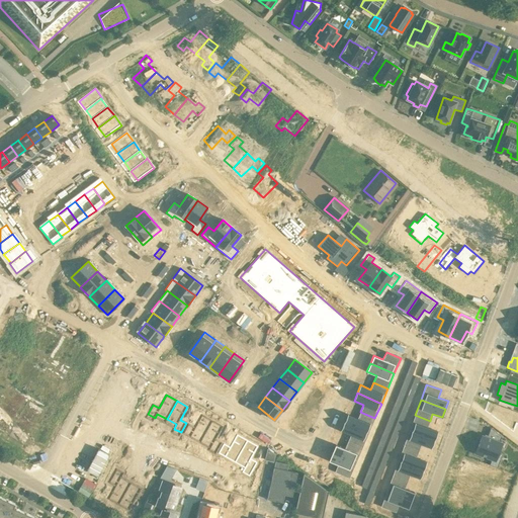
[(348,415),(344,423),(368,433),(374,418),(360,412),(357,419),(348,415)]
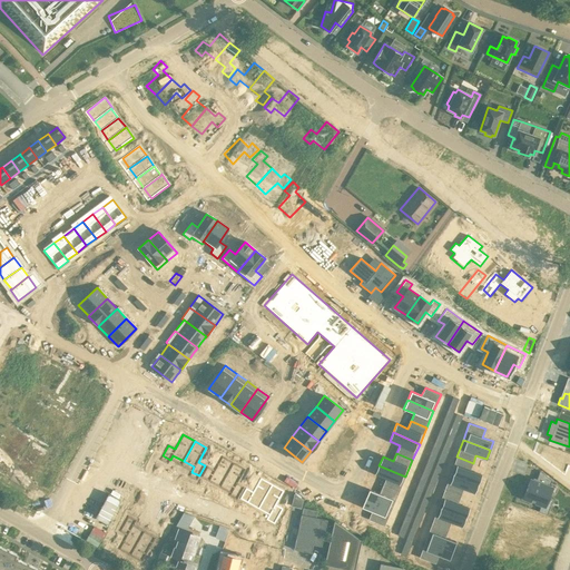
[(207,467),(202,478),(209,481),(212,477),(223,483),(234,463),(222,457),(214,471),(207,467)]
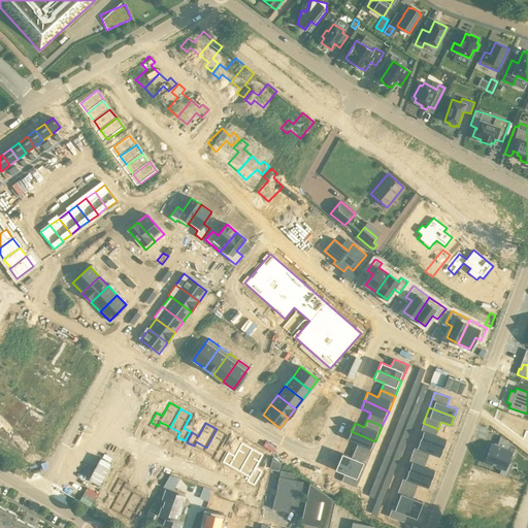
[(423,423),(418,438),(442,448),(446,439),(435,436),(438,429),(423,423)]
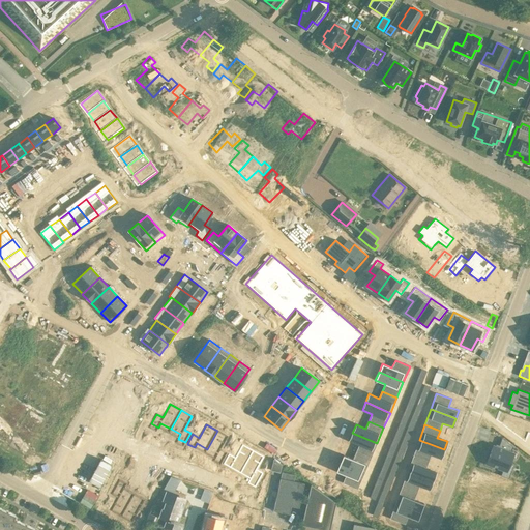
[(217,431),(207,449),(216,454),(214,459),(222,463),(227,453),(221,449),(228,437),(217,431)]
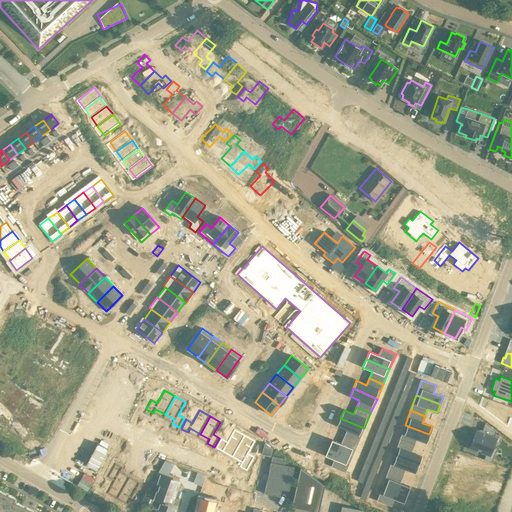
[(340,418),(337,426),(346,430),(344,437),(358,443),(364,428),(340,418)]
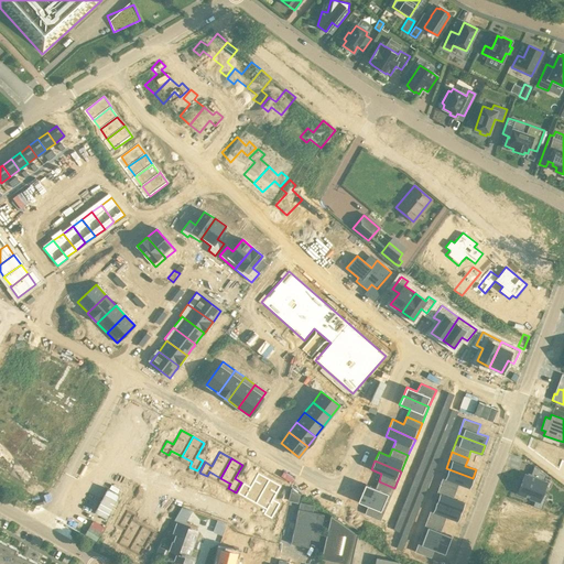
[(546,476),(533,466),(533,467),(530,476),(524,474),(518,494),(539,501),(546,483),(543,481),(545,476),(546,476)]
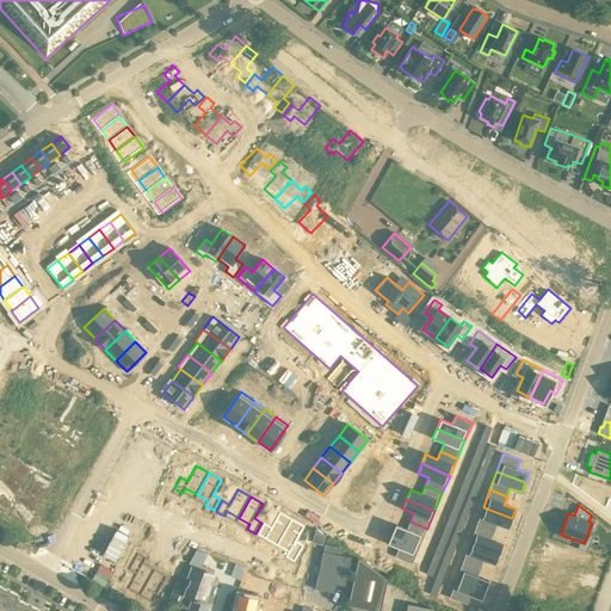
[(483,507),(476,525),(494,532),(497,524),(508,528),(512,518),(483,507)]
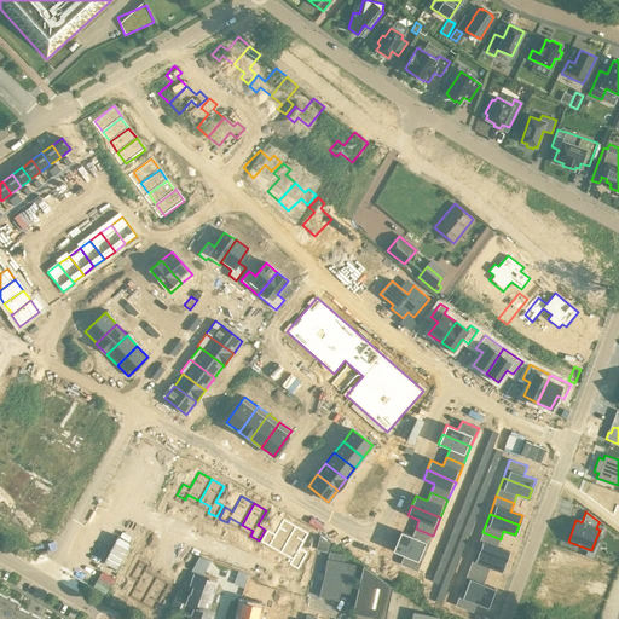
[(267,531),(261,542),(268,547),(272,542),(283,548),(295,527),(283,520),(275,534),(267,531)]
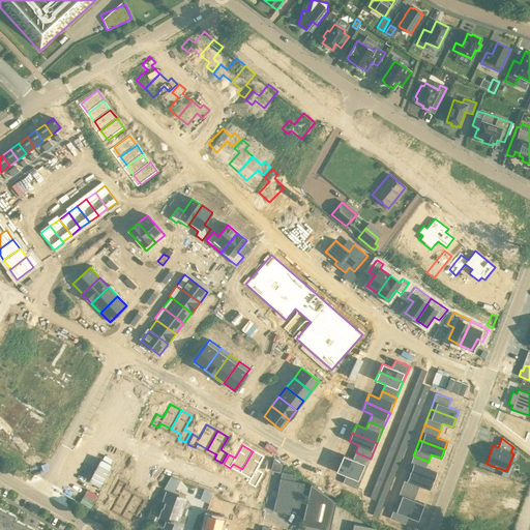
[(253,451),(242,469),(253,475),(251,479),(258,483),(263,473),(257,470),(264,457),(253,451)]
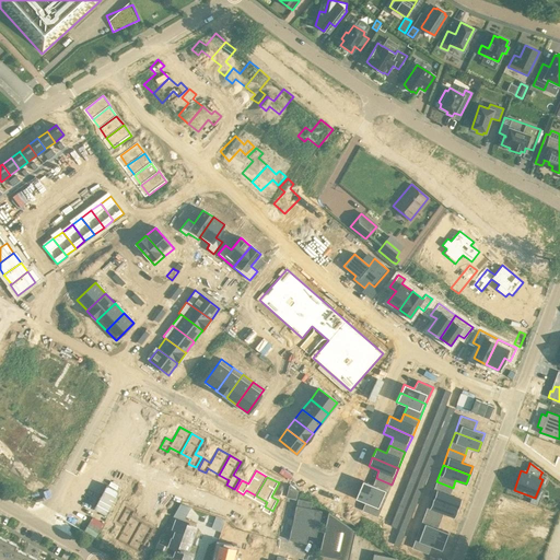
[(362,480),(359,489),(385,500),(392,485),(376,478),(373,485),(362,480)]
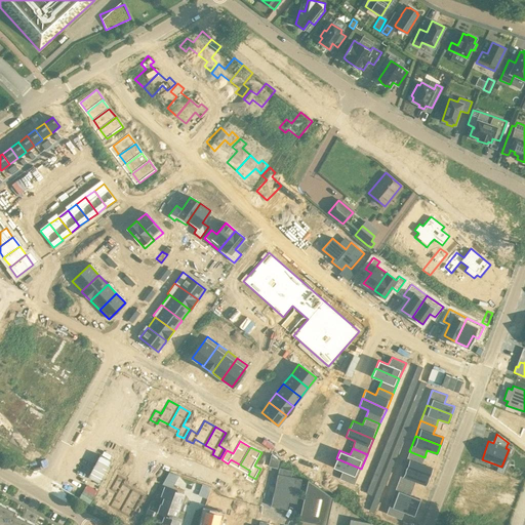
[(409,451),(403,467),(429,476),(432,468),(421,465),(425,457),(409,451)]
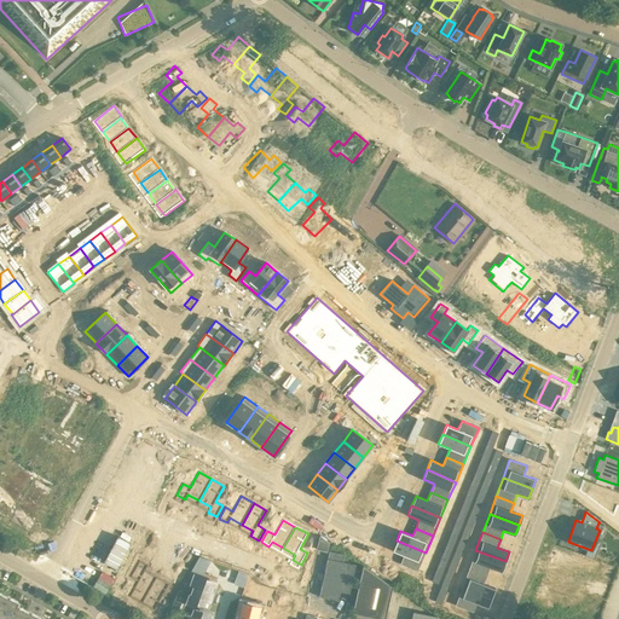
[(327,553),(329,543),(319,537),(317,550),(327,553)]
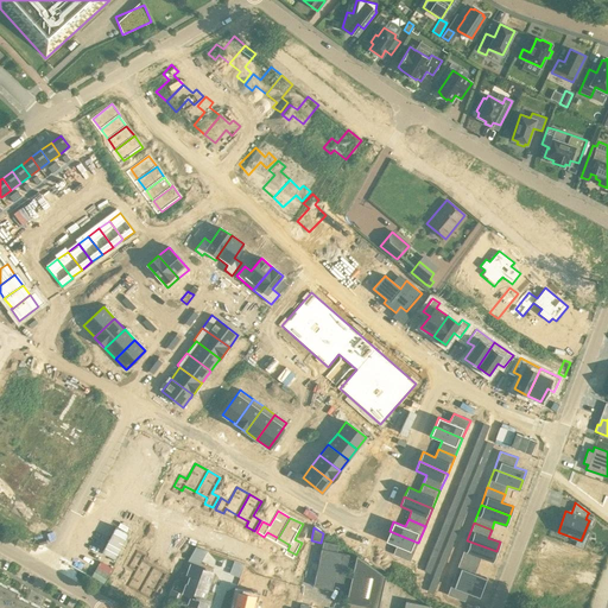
[(390,531),(385,540),(397,545),(393,553),(410,562),(418,543),(390,531)]
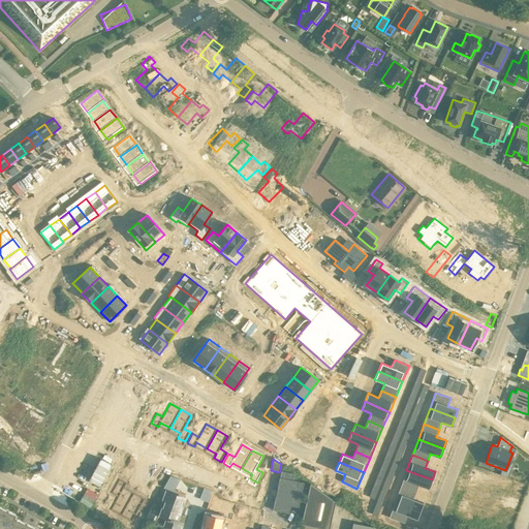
[(292,478),(293,473),(281,470),(280,475),(292,478)]
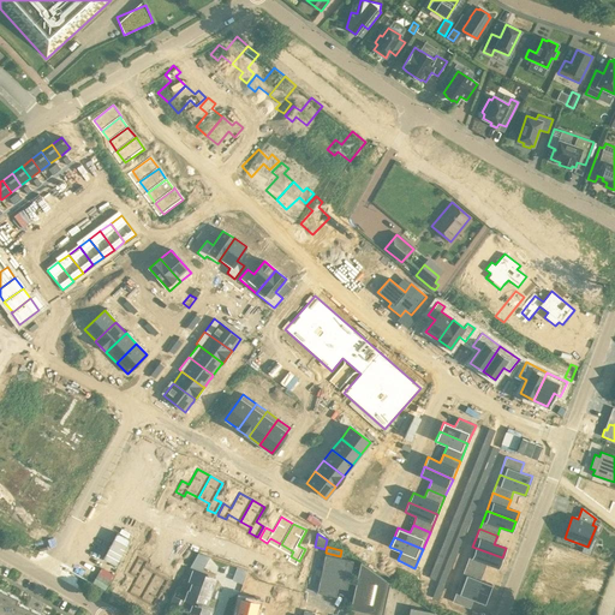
[(472,547),(466,565),(483,572),(487,563),(499,567),(502,557),(472,547)]
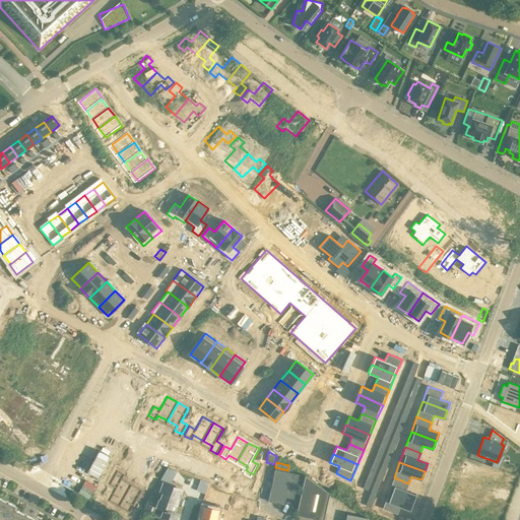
[(168,467),(161,478),(171,482),(177,471),(168,467)]
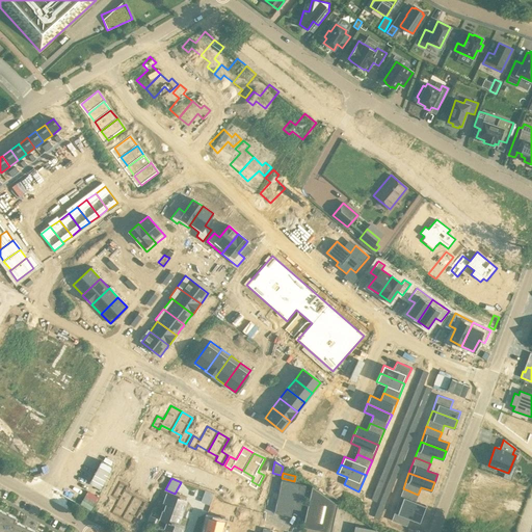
[(292,507),(299,509),(304,484),(281,479),(274,512),(291,515),(292,507)]
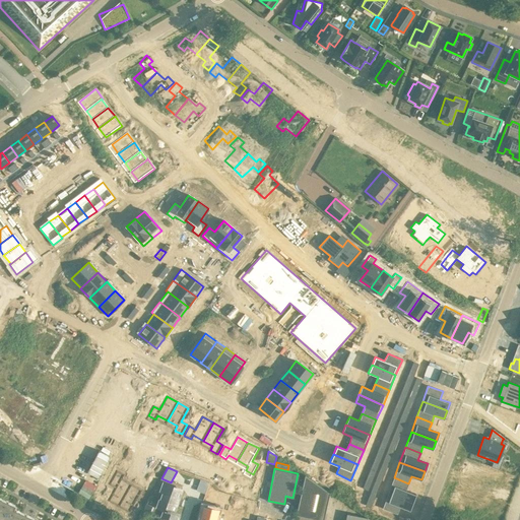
[(116,489),(108,501),(119,507),(129,489),(119,483),(122,479),(115,475),(109,484),(116,489)]
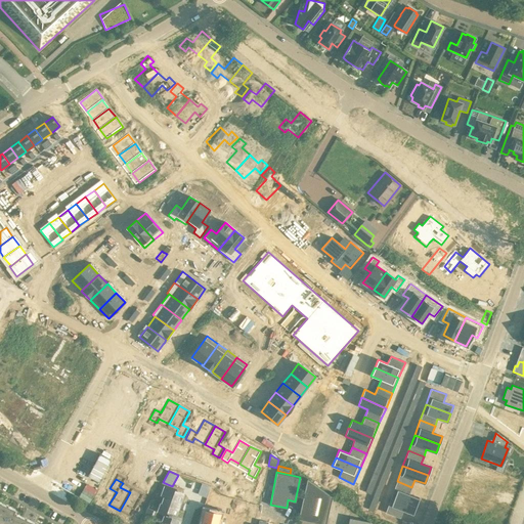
[(317,523),(325,523),(332,496),(307,479),(298,520),(317,523)]
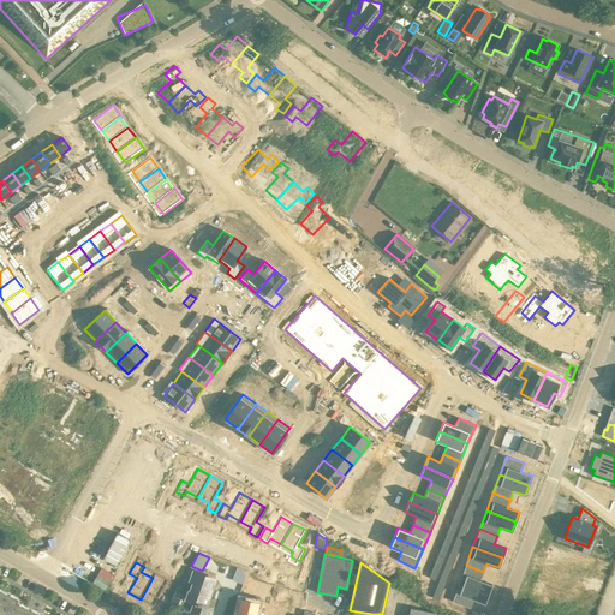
[(466,565),(459,583),(488,593),(491,584),(481,580),(483,572),(466,565)]
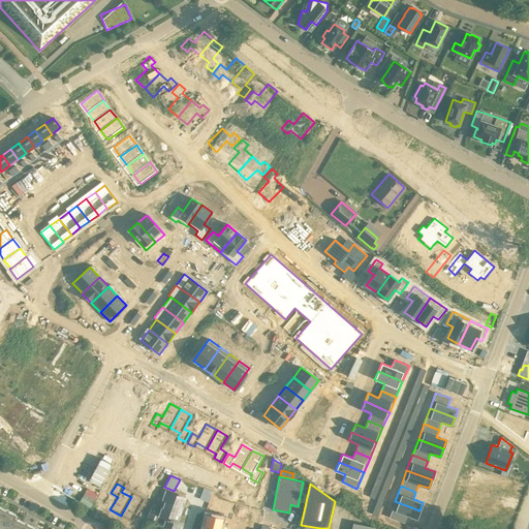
[(163,500),(165,501),(160,516),(167,519),(165,525),(175,528),(180,528),(183,523),(177,521),(185,498),(166,492),(163,500)]
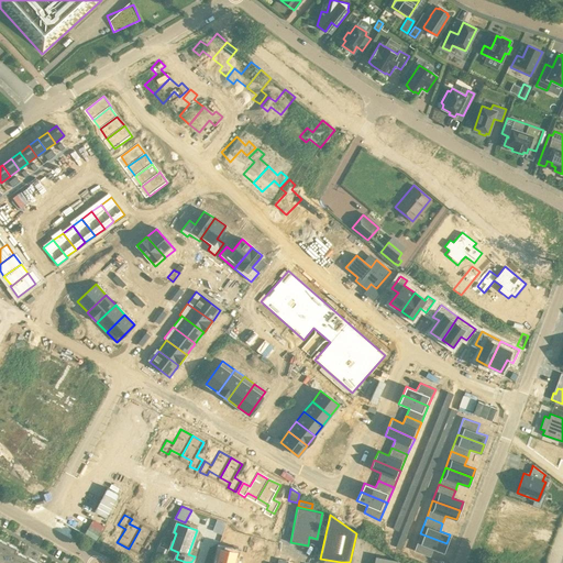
[(140,529),(129,549),(140,555),(147,541),(154,545),(161,534),(153,531),(150,536),(140,529)]
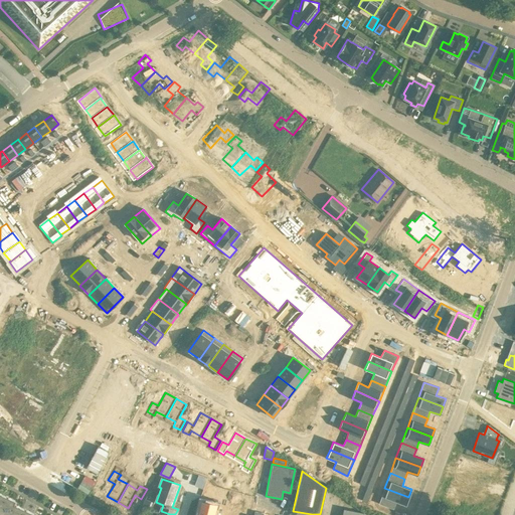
[(384,488),(378,504),(393,509),(396,502),(405,505),(408,497),(384,488)]
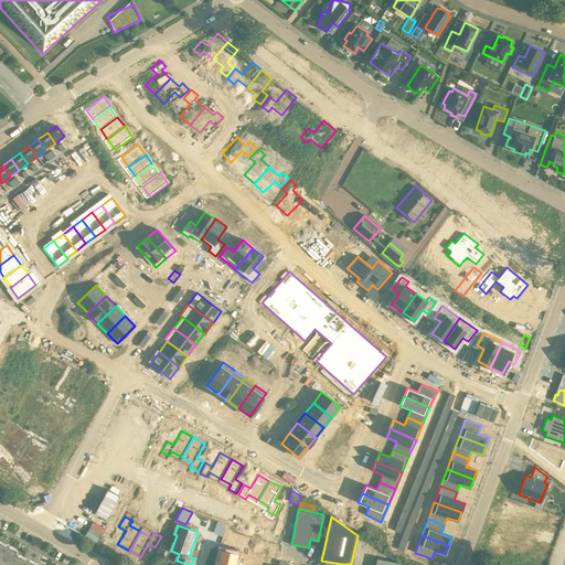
[(501,540),(494,558),(511,564),(518,564),(523,550),(534,553),(537,546),(519,540),(516,546),(501,540)]
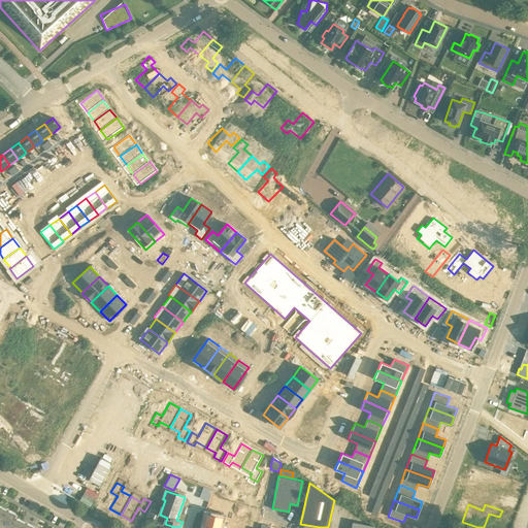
[(4,508),(0,518),(0,527),(7,527),(13,517),(15,514),(4,508)]
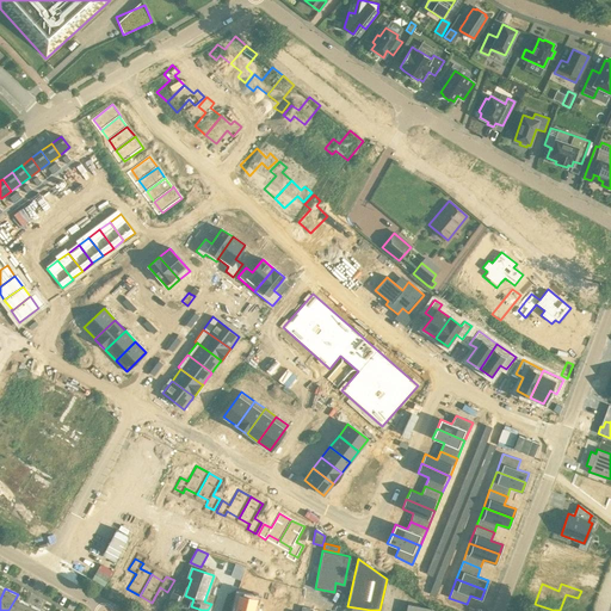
[(235,610),(260,610),(263,609),(254,606),(255,599),(240,596),(235,610)]
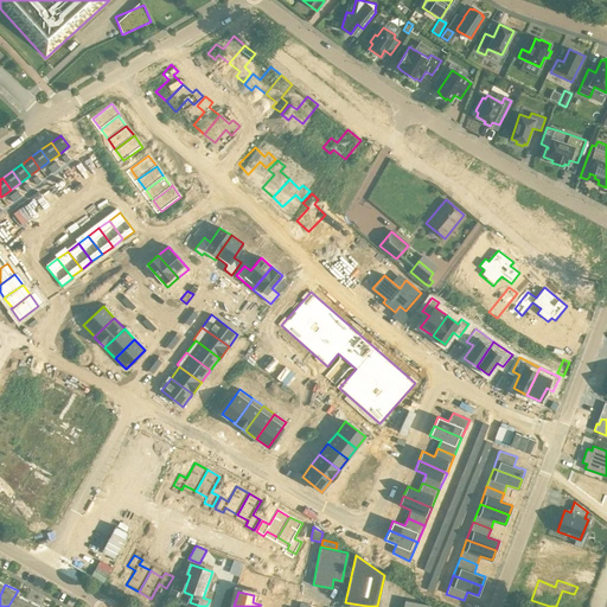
[(8,606),(23,606),(26,599),(16,594),(8,606)]
